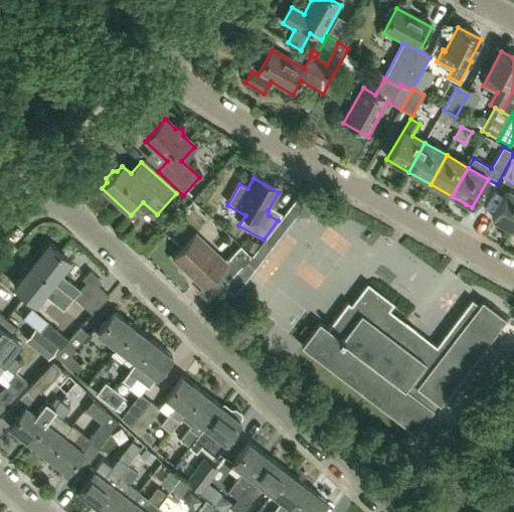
[(513,194),(508,191),(492,219),(513,231),(513,194)]
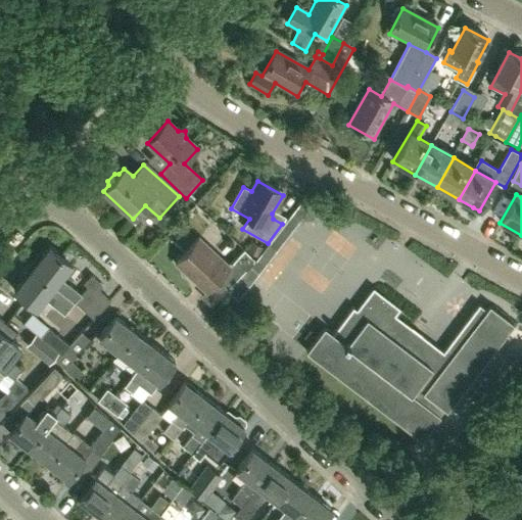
[(238,302),(309,210),(300,205),(230,296),(238,302)]
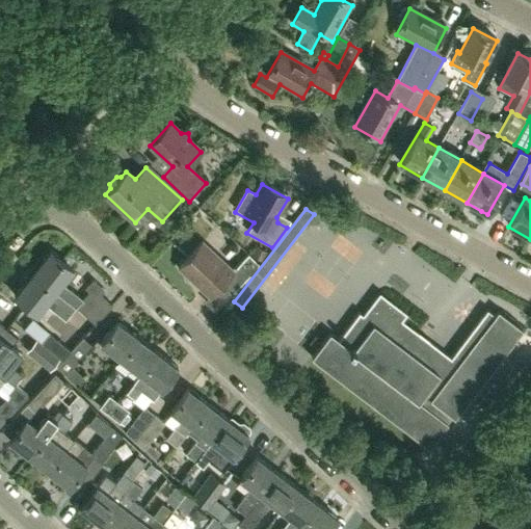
[(248,256),(232,273),(202,245),(180,269),(210,297),(221,286),(232,295),(249,276),(260,265),(248,256)]
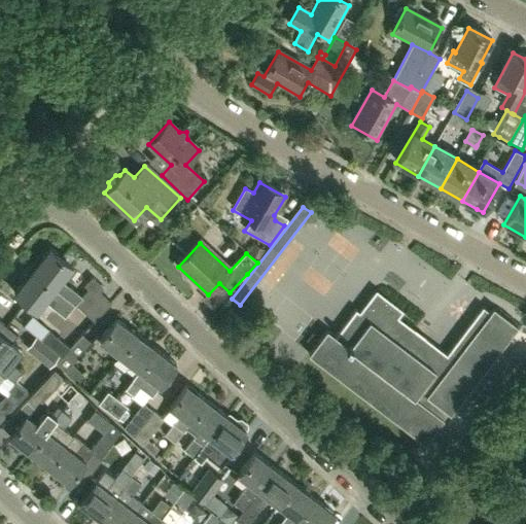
[(265,250),(256,245),(251,253),(260,258),(265,250)]
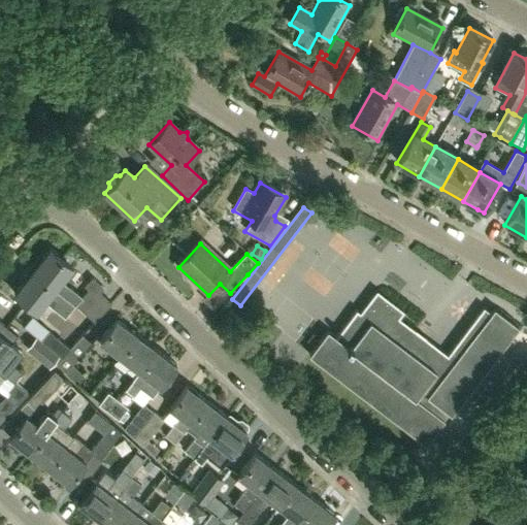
[(74,306),(56,291),(72,269),(48,251),(31,273),(74,307),(74,306)]
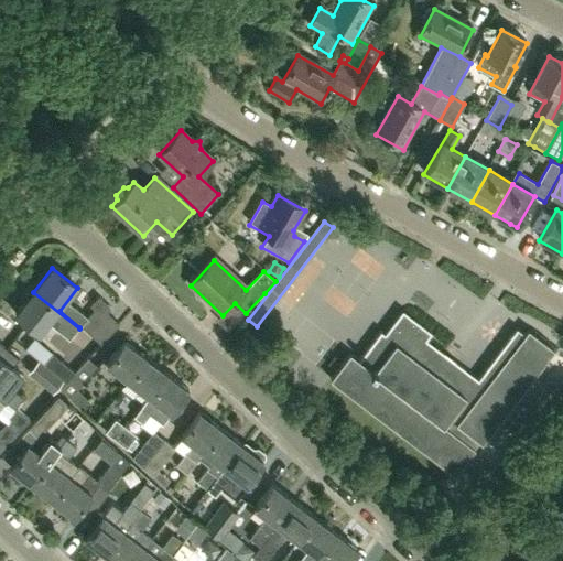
[(284,309),(301,320),(327,282),(311,270),(284,309)]
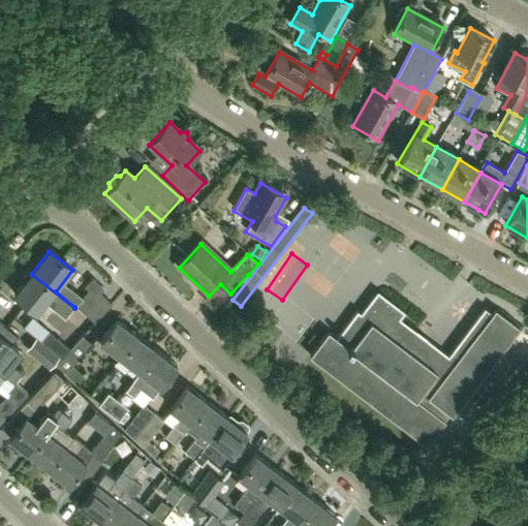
[(74,308),(31,274),(14,296),(38,314),(45,305),(65,320),(74,308)]
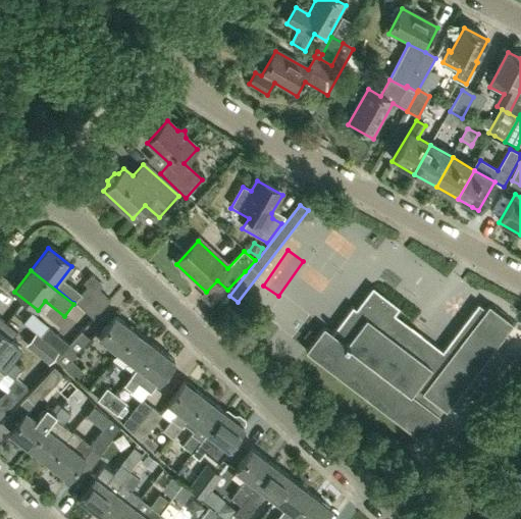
[(73,303),(94,320),(111,302),(99,291),(103,287),(92,276),(84,284),(87,289),(73,303)]
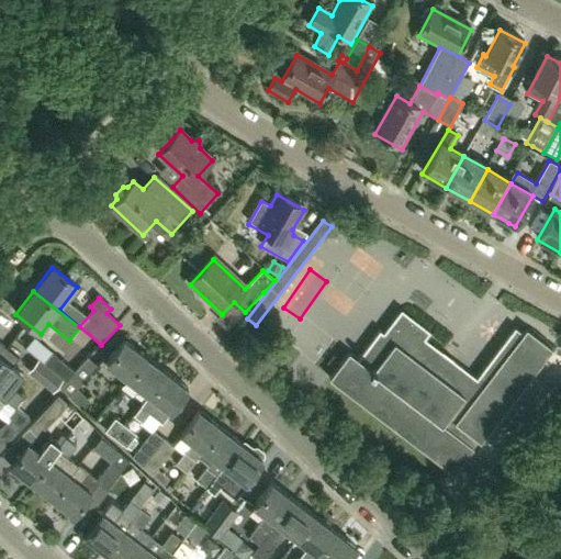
[(380,332),(358,361),(349,355),(329,381),(453,476),(479,443),(481,445),(525,388),(530,380),(529,380),(552,350),(526,331),(524,333),(523,335),(515,330),(477,380),(425,341),(430,334),(402,311),(384,335),(380,332)]
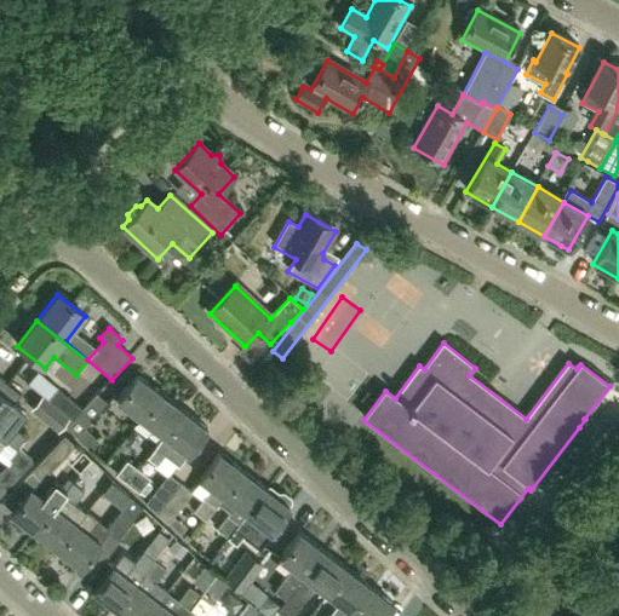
[(73,422),(82,412),(58,391),(57,391),(40,378),(32,389),(44,398),(70,421),(73,422)]
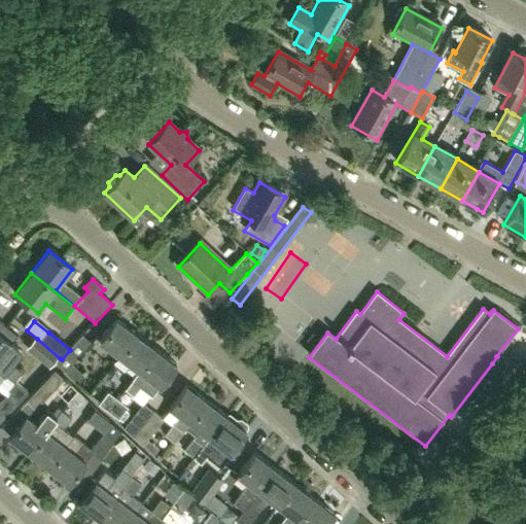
[(119,358),(136,336),(116,321),(100,343),(119,358)]
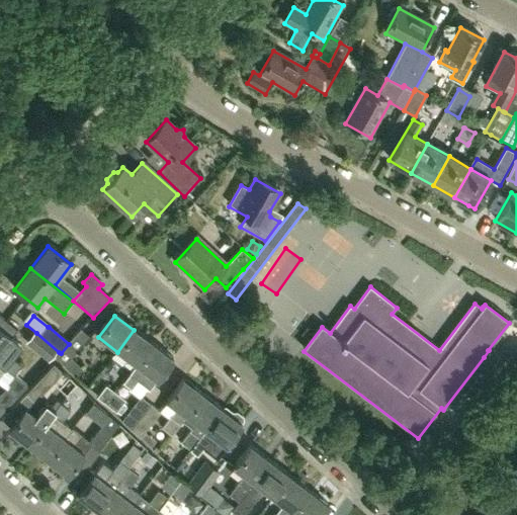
[(0,367),(4,371),(5,370),(13,377),(27,389),(35,378),(12,360),(21,348),(11,340),(17,332),(0,318),(0,367)]
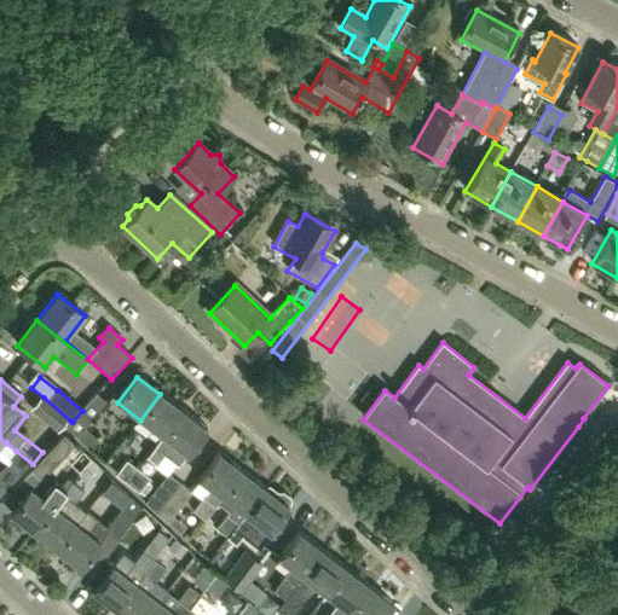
[(184,412),(160,394),(140,421),(149,427),(163,437),(165,437),(184,412)]
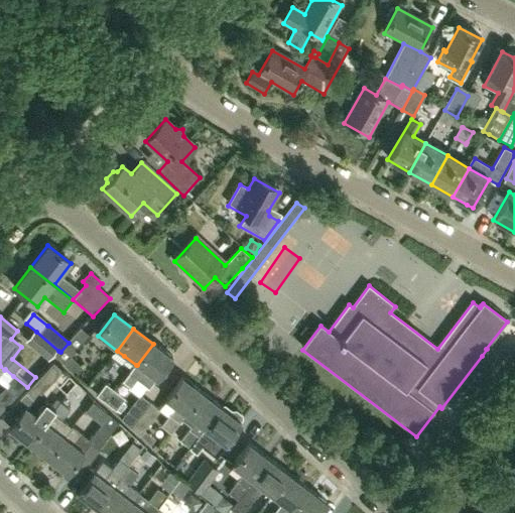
[(81,330),(69,343),(60,352),(55,358),(76,377),(82,370),(71,358),(73,356),(90,337),(81,330)]
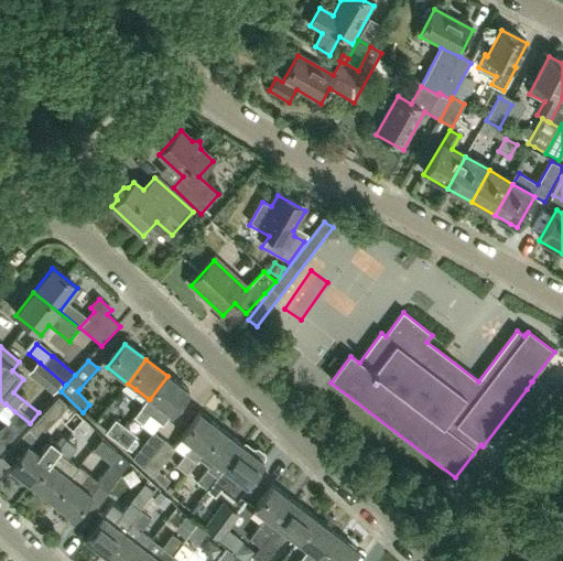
[(53,397),(64,384),(40,363),(29,376),(53,397)]
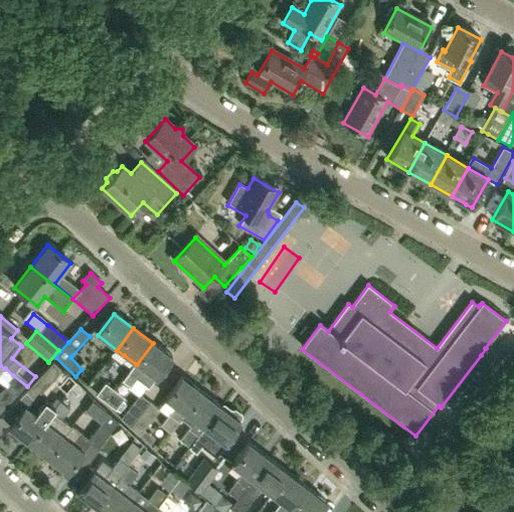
[(137,364),(136,364),(123,382),(131,388),(137,380),(149,389),(173,358),(153,343),(137,364)]
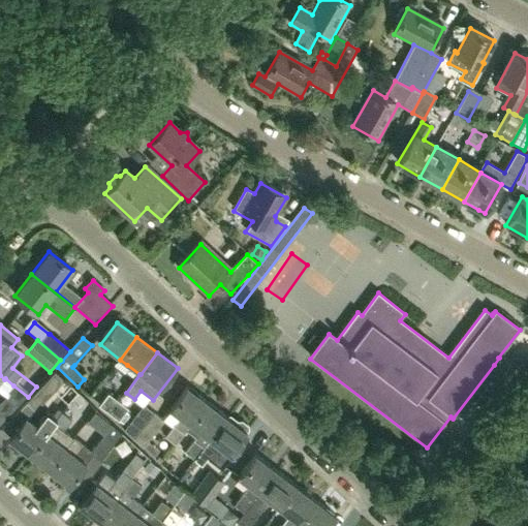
[(35,413),(64,382),(55,374),(26,404),(35,413)]
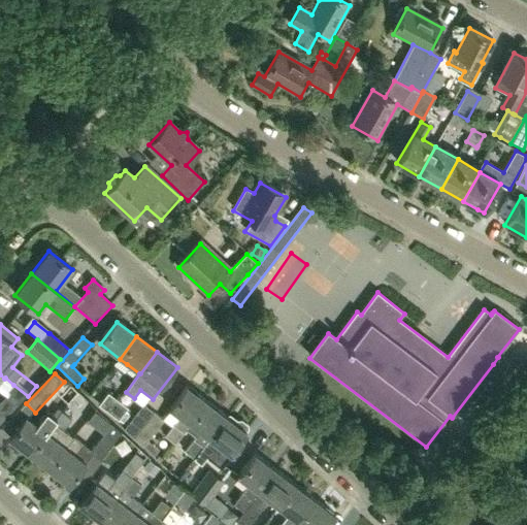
[(0,405),(0,424),(28,396),(13,385),(6,393),(9,395),(0,405)]
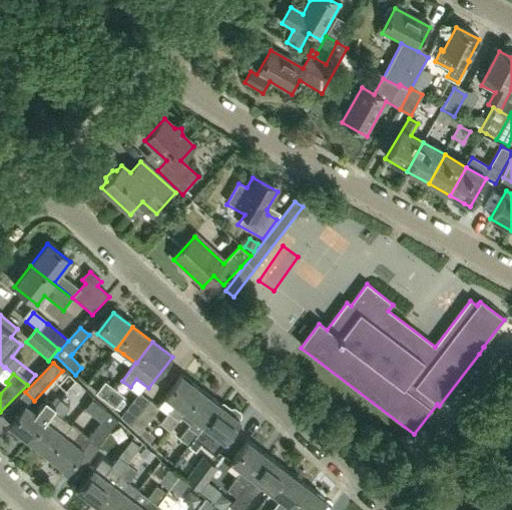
[(170,433),(180,419),(201,391),(181,376),(165,397),(175,405),(159,426),(170,433)]
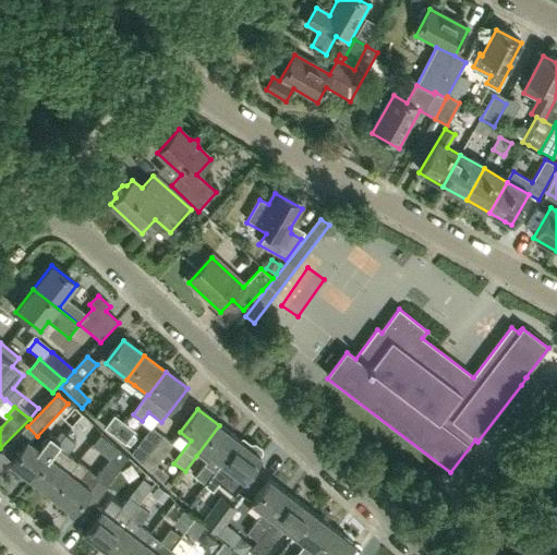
[(104,431),(116,438),(125,425),(114,418),(104,431)]
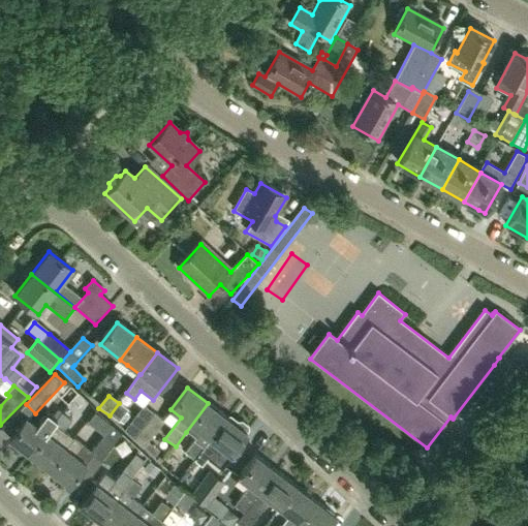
[(119,403),(110,415),(119,423),(128,410),(119,403)]
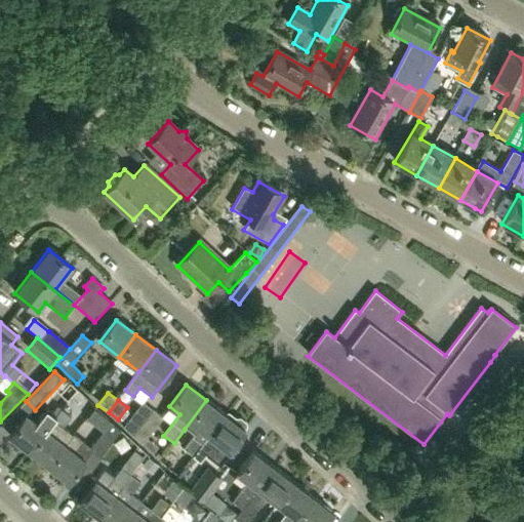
[(226,415),(206,400),(185,429),(195,435),(184,450),(194,457),(209,437),(226,415)]
